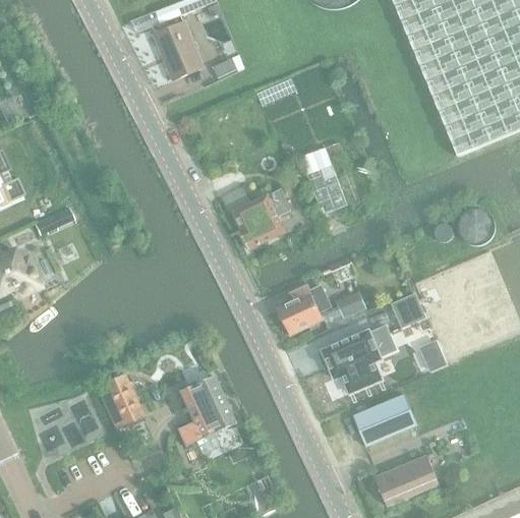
[(181,0),(157,10),(132,19),(137,32),(162,22),(218,0),(181,0)]
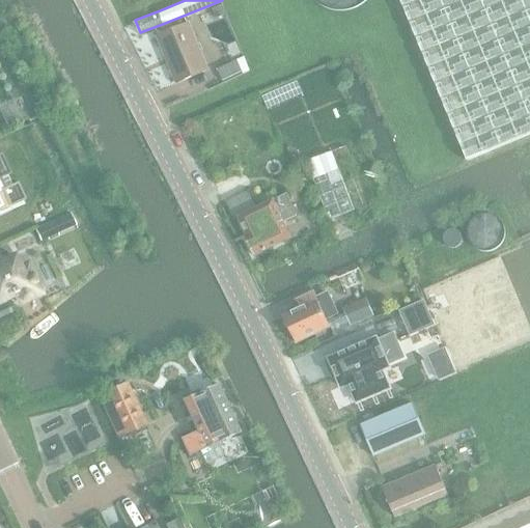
[(399,0),(465,160),(529,132),(529,0),(399,0)]
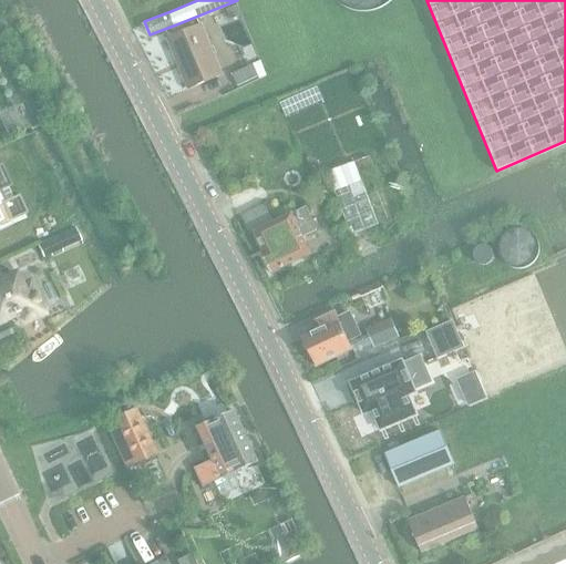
[(220,73),(199,24),(170,38),(191,86),(220,73)]
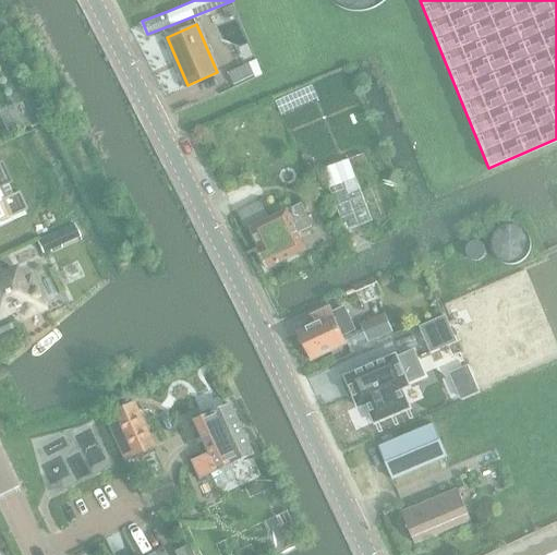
[(234,82),(255,72),(250,61),(229,70),(234,82)]
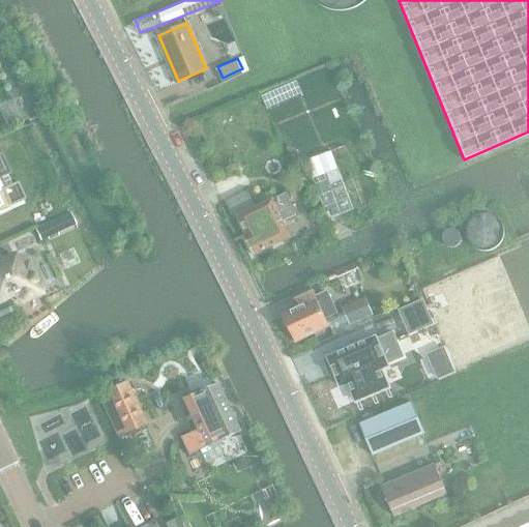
[(354,208),(331,149),(306,159),(329,217),(354,208)]
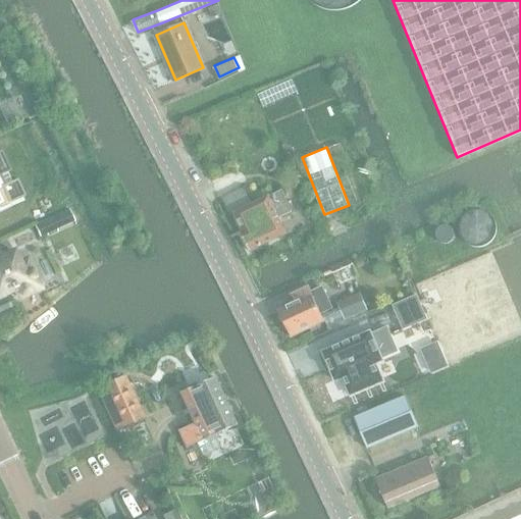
[(0,210),(12,205),(10,201),(25,194),(18,177),(12,180),(7,170),(12,168),(3,149),(0,150),(0,210)]
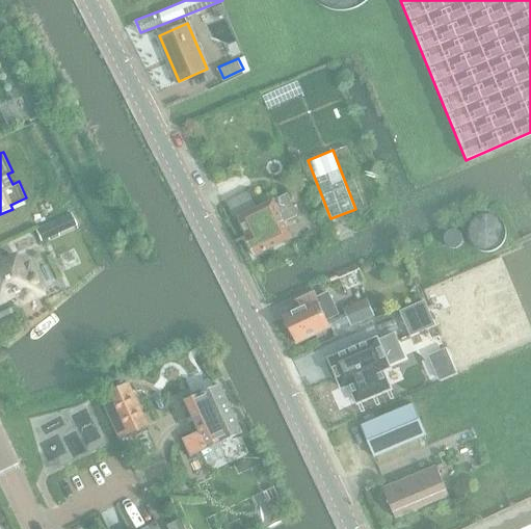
[(296,214),(287,193),(240,215),(248,235),(246,236),(254,254),(290,237),(283,221),(296,214)]
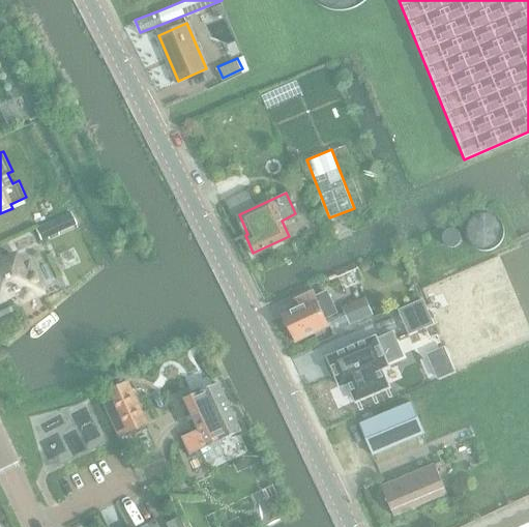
[(71,210),(42,224),(49,235),(50,237),(60,233),(59,230),(77,223),(71,210)]
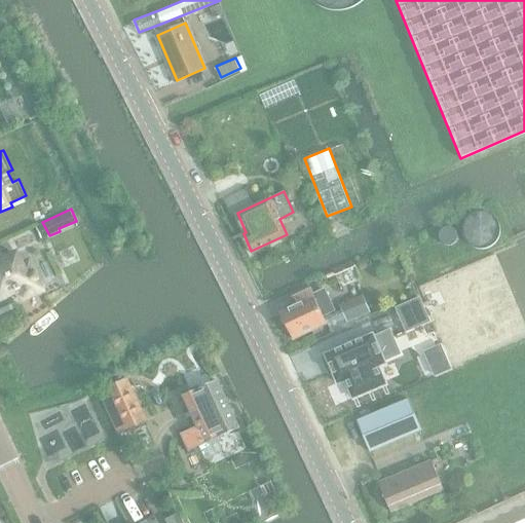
[(0,255),(0,296),(15,290),(20,298),(41,288),(29,260),(21,264),(15,252),(1,259),(0,255)]
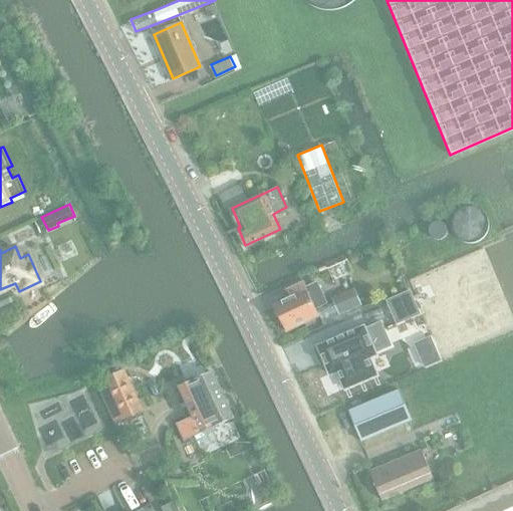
[(325,302),(316,283),(305,288),(302,283),(287,290),(291,299),(275,306),(286,331),(319,316),(315,307),(325,302)]
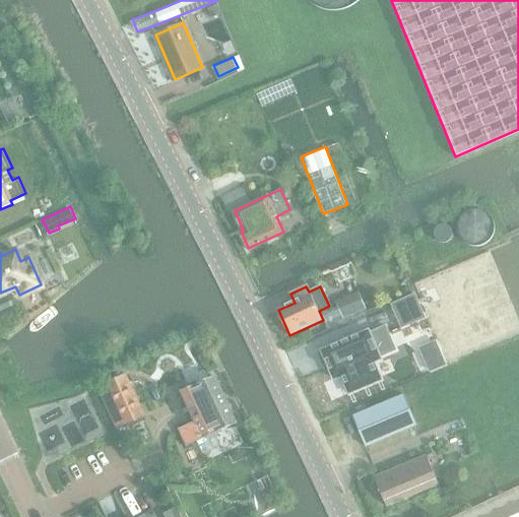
[(344,315),(368,306),(361,288),(337,299),(344,315)]
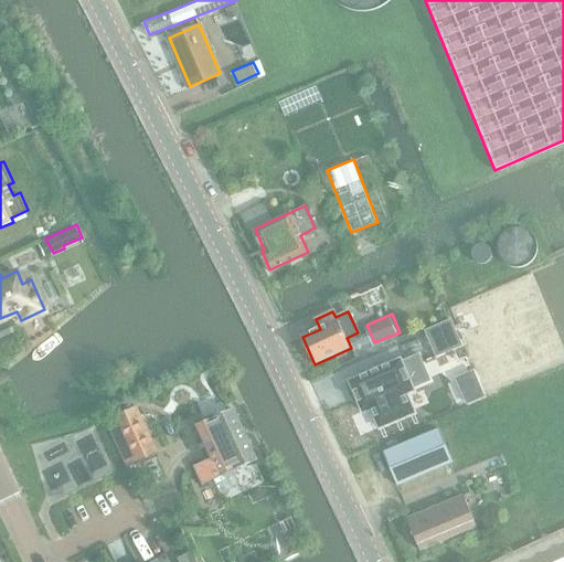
[(453,318),(427,329),(438,354),(463,343),(453,318)]
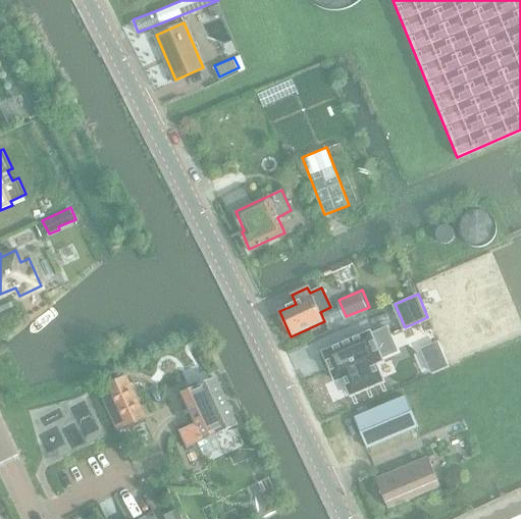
[(371,330),(324,351),(336,378),(344,375),(352,393),(383,378),(375,361),(382,358),(382,357),(399,349),(388,325),(372,332),(371,330)]
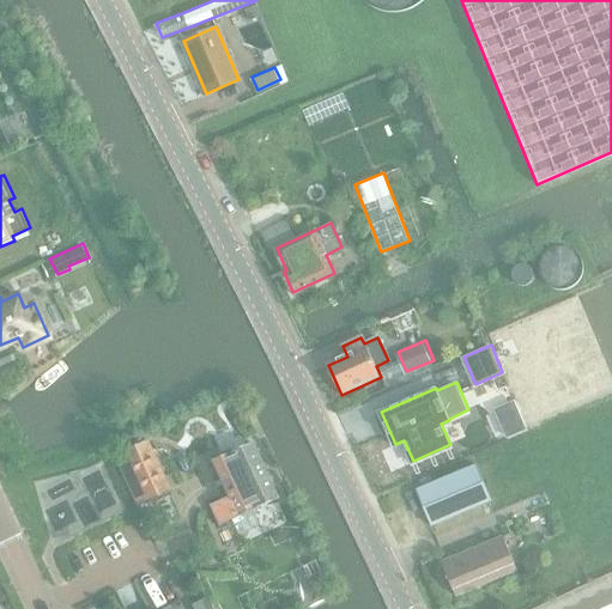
[(528,427),(515,399),(495,407),(508,437),(528,427)]
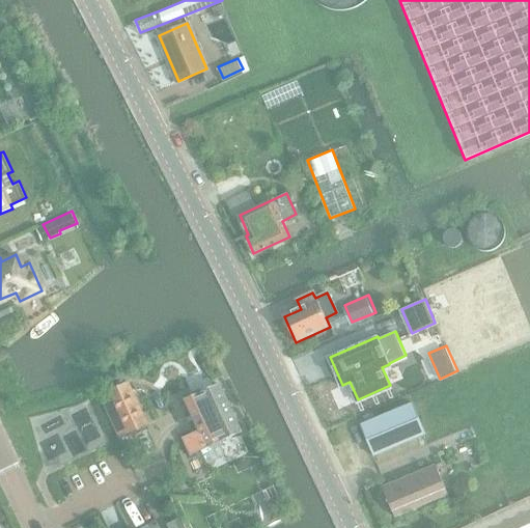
[(103,392),(122,436),(147,424),(128,381),(103,392)]
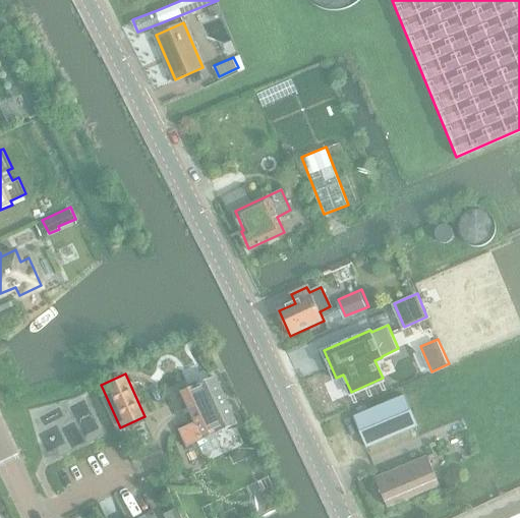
[(195,424),(179,432),(185,445),(196,440),(203,454),(221,445),(215,432),(234,422),(213,378),(180,393),(195,424)]
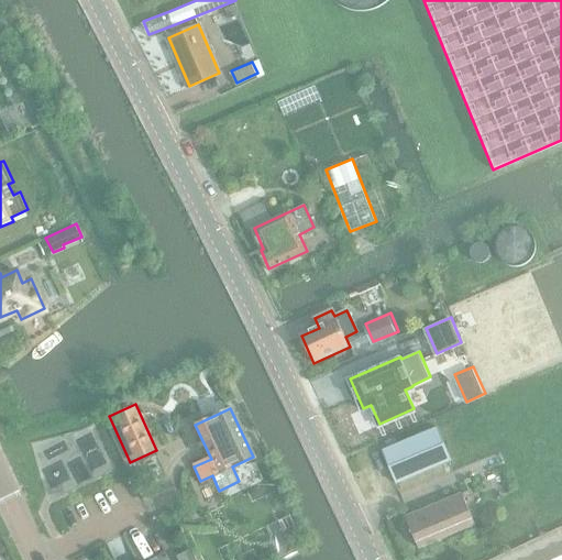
[(438,426),(384,448),(398,482),(452,459),(438,426)]
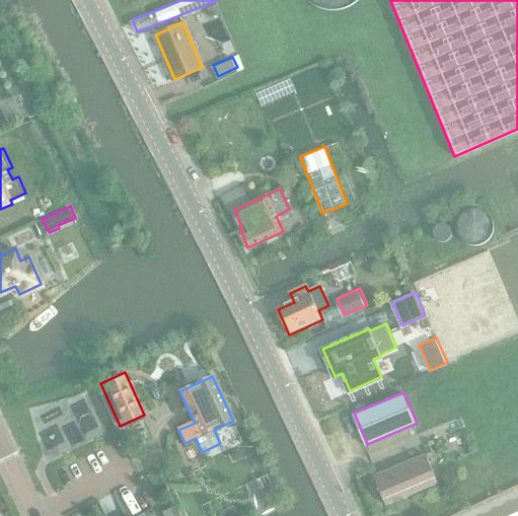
[(437,482),(426,454),(374,475),(386,504),(437,482)]
